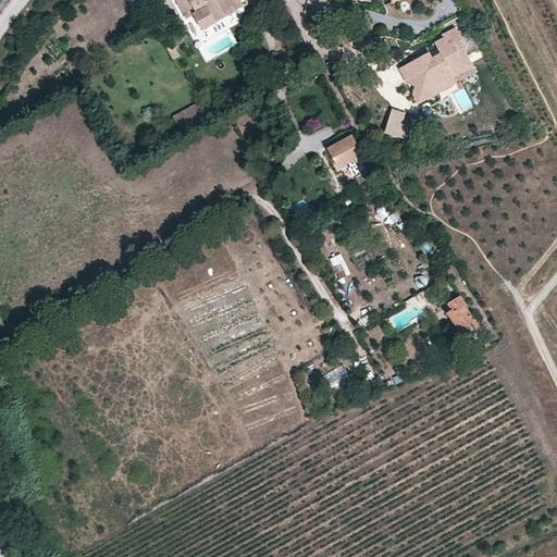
[(235,12),(227,0),(176,0),(187,19),(195,14),(202,29),(235,12)]
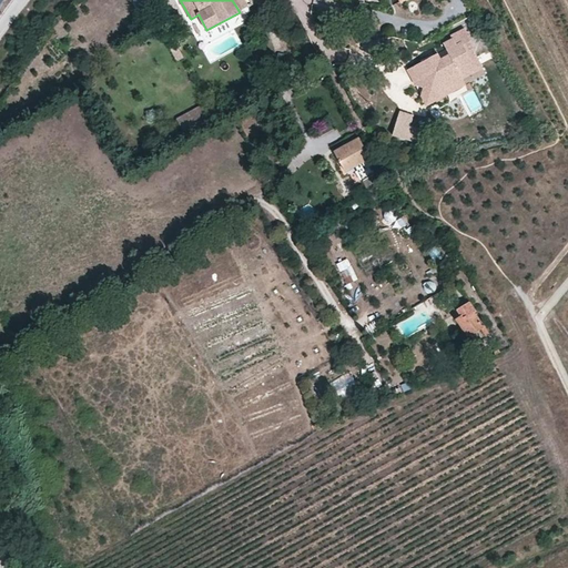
[(449,54),(457,68),(473,60),(468,51),(473,49),(475,48),(465,28),(452,36),(453,39),(444,43),(447,49),(449,54)]
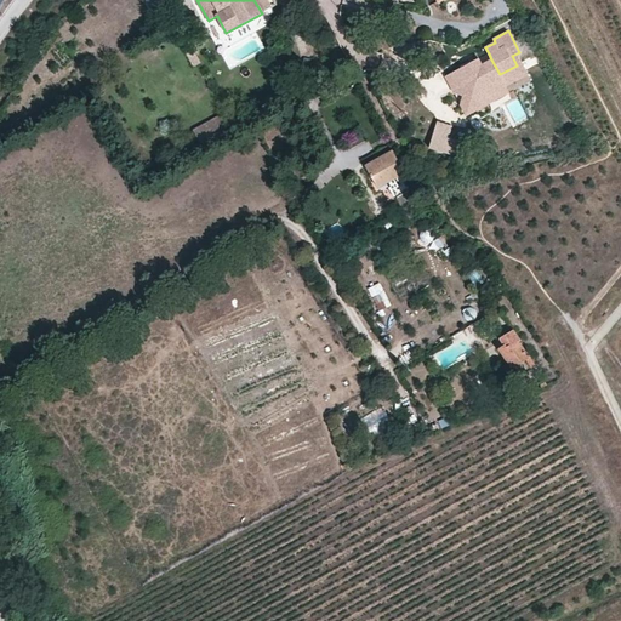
[(469,63),(477,79),(467,84),(463,93),(460,104),(466,114),(510,91),(506,85),(528,74),(517,53),(512,56),(517,66),(500,74),(491,60),(482,64),(478,58),(469,63)]
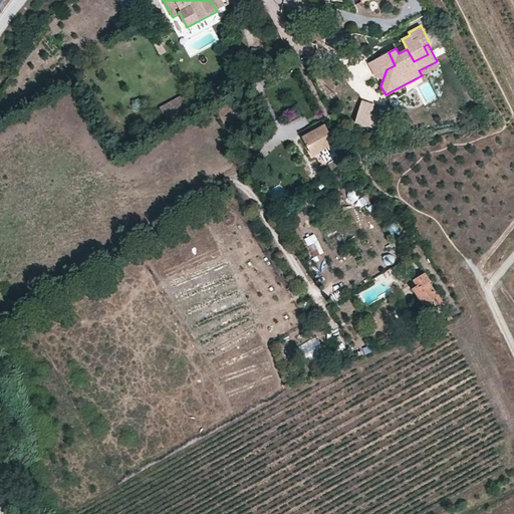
[(395,65),(389,52),(368,62),(374,75),(383,77),(387,69),(395,65)]
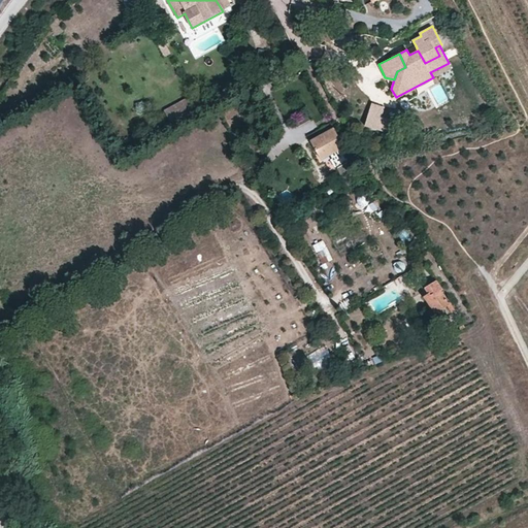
[(89,61),(83,55),(75,62),(80,67),(89,61)]
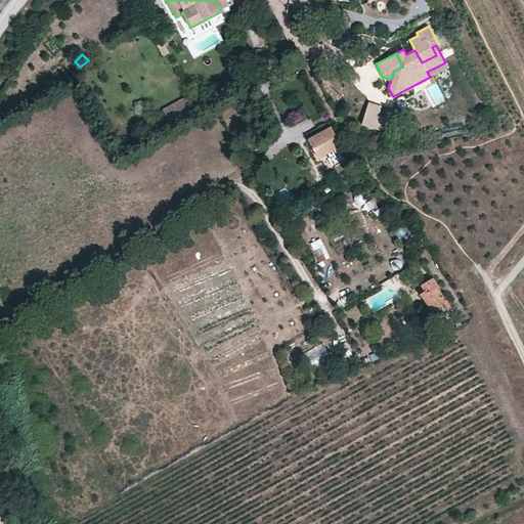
[(192,94),(164,108),(171,120),(199,105),(192,94)]
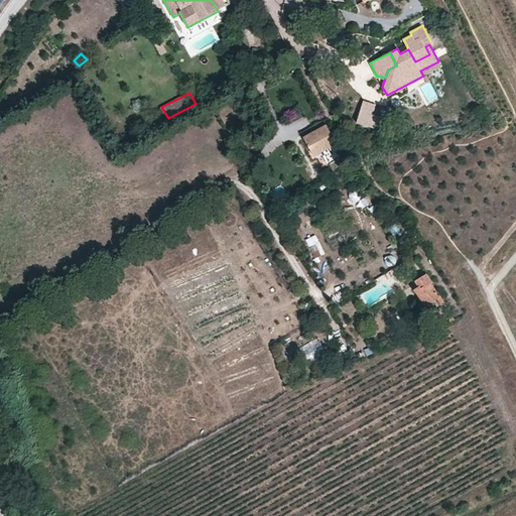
[(375,105),(363,101),(356,122),(378,129),(382,117),(372,114),(375,105)]
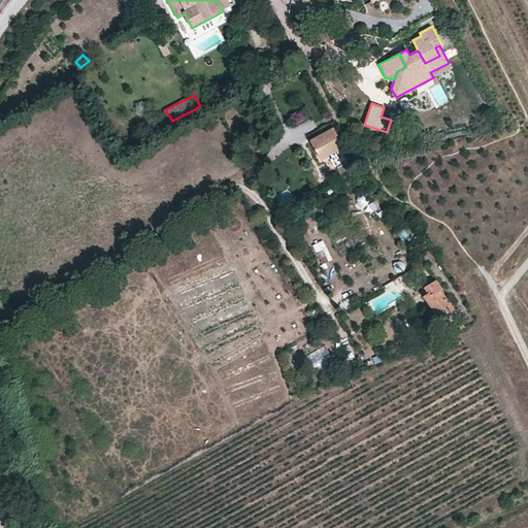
[(329,152),(342,176),(358,168),(334,126),(310,139),(320,156),(329,152)]
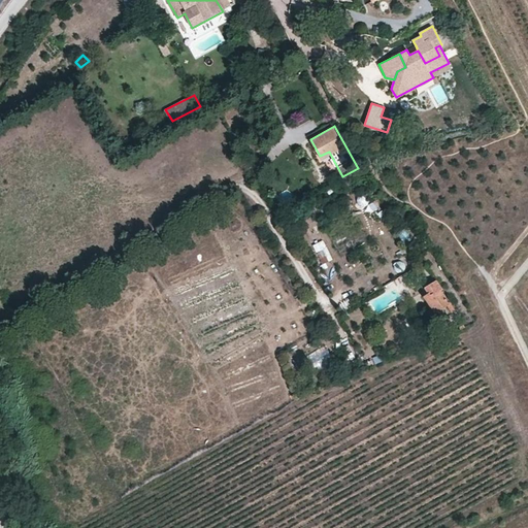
[(318,251),(322,261),(328,258),(324,248),(318,251)]
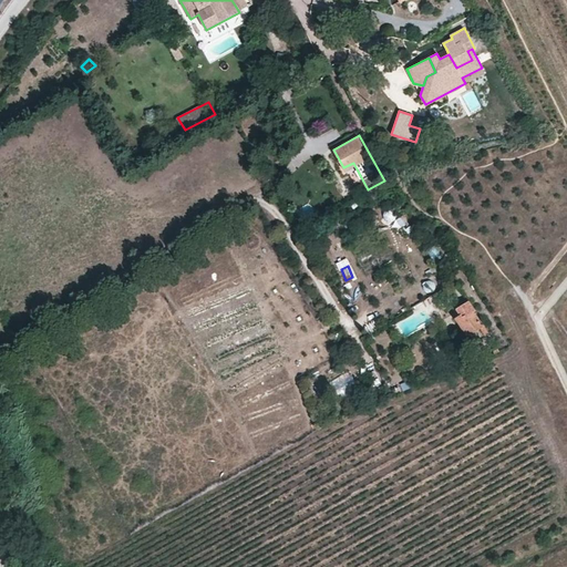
[(476,311),(470,302),(457,310),(462,316),(456,318),(467,336),(482,328),(486,334),(490,332),(488,331),(487,329),(486,327),(485,326),(483,326),(474,312),(476,311)]
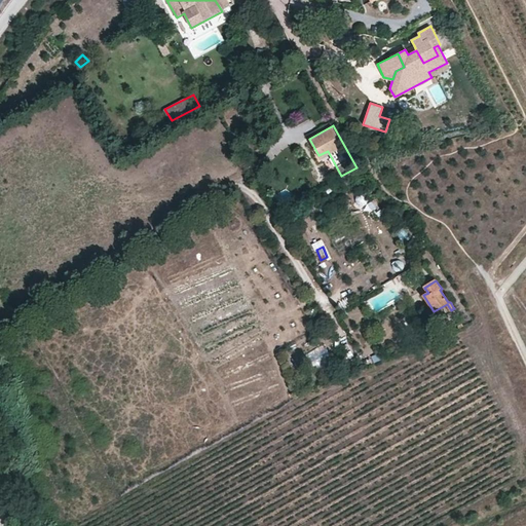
[(307,352),(311,363),(328,355),(325,346),(307,352)]
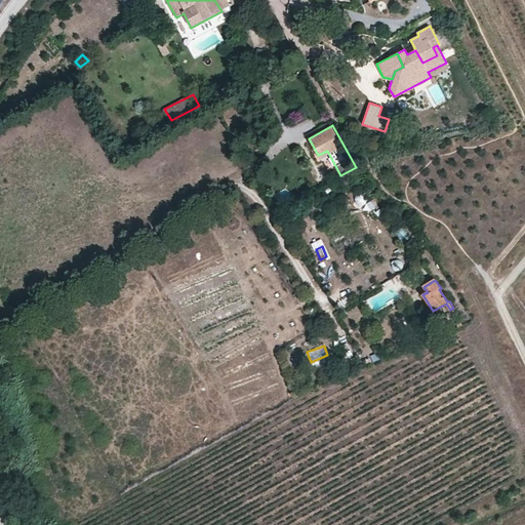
All buildings are outlined.
